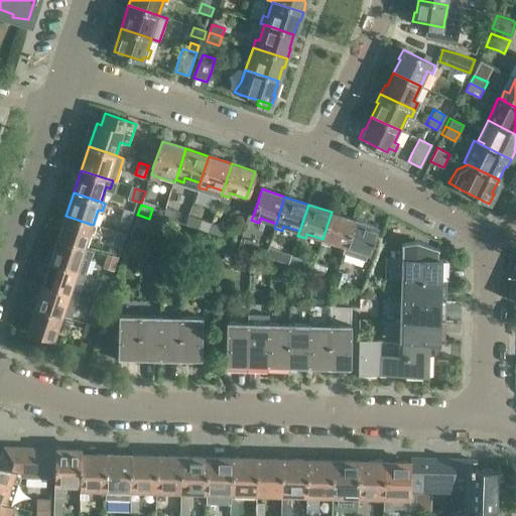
[(124,223),(133,226),(137,215),(128,211),(124,223)]
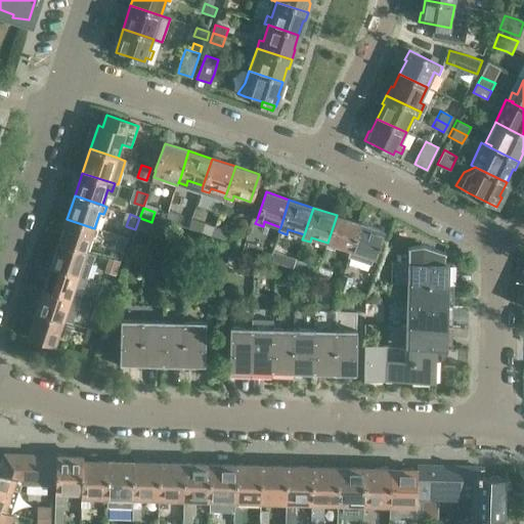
[(328,243),(326,247),(334,250),(336,245),(351,251),(360,223),(337,215),(328,243)]
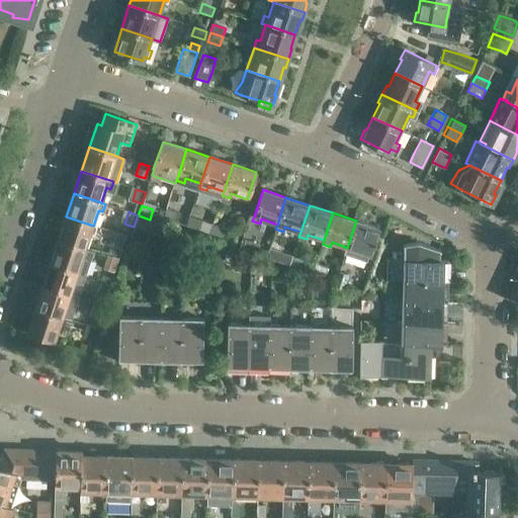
[(165,213),(162,224),(164,224),(174,228),(177,218),(165,213)]
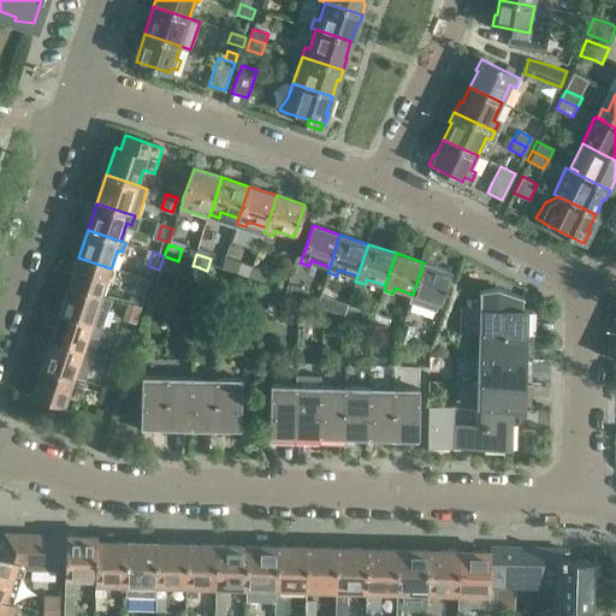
[(165,256),(160,271),(173,274),(178,261),(165,256)]
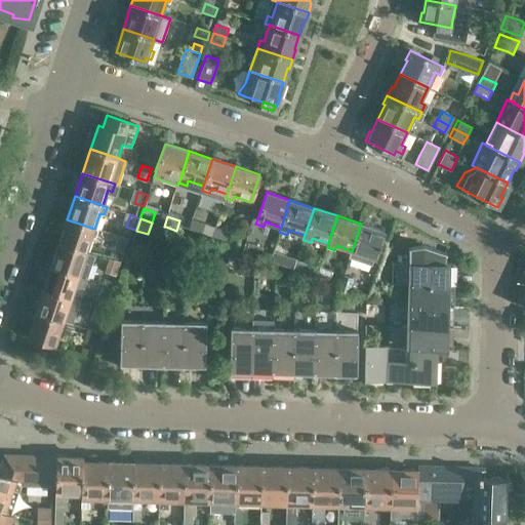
[(67,219),(58,243),(86,252),(91,237),(96,238),(98,231),(94,229),(67,219)]
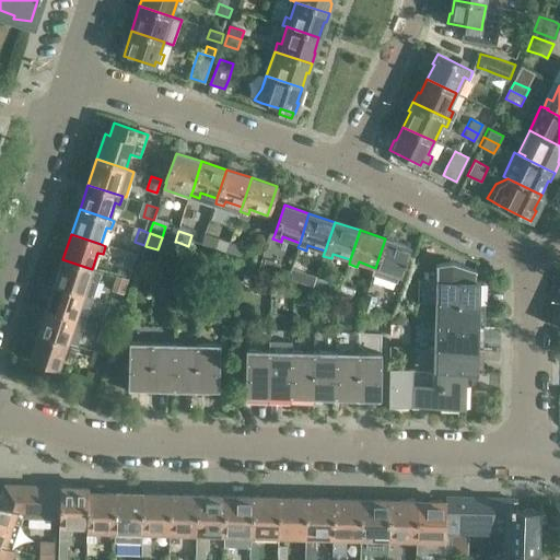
[(375,268),(373,275),(398,283),(410,247),(385,238),(375,268)]
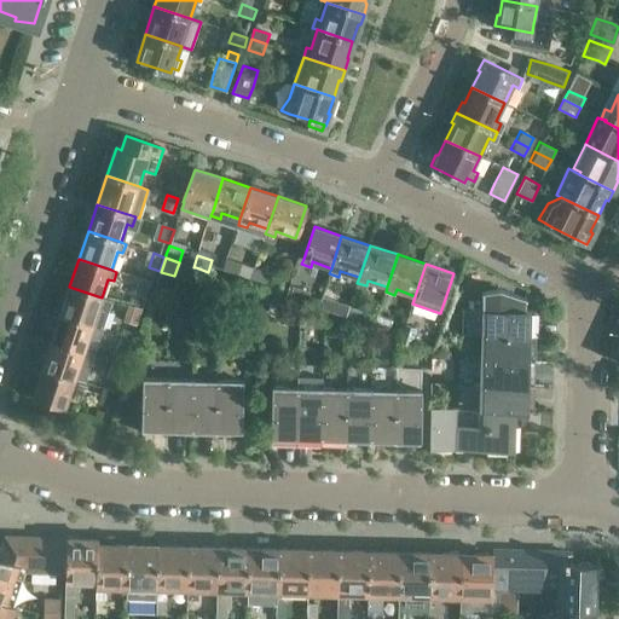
[(225,265),(221,276),(224,277),(236,281),(239,270),(225,265)]
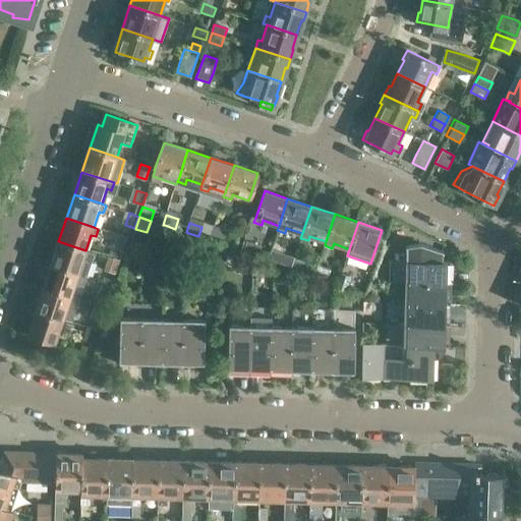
[(213,231),(210,240),(221,244),(225,235),(213,231)]
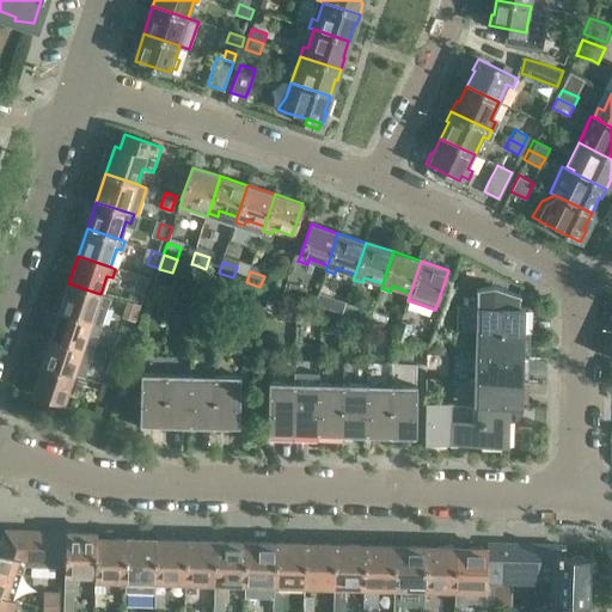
[(216,293),(218,275),(204,274),(203,292),(216,293)]
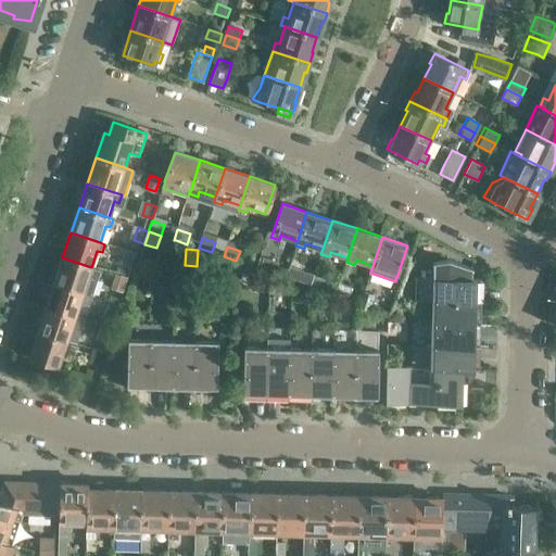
[(201,249),(201,266),(212,266),(212,253),(212,252),(201,249)]
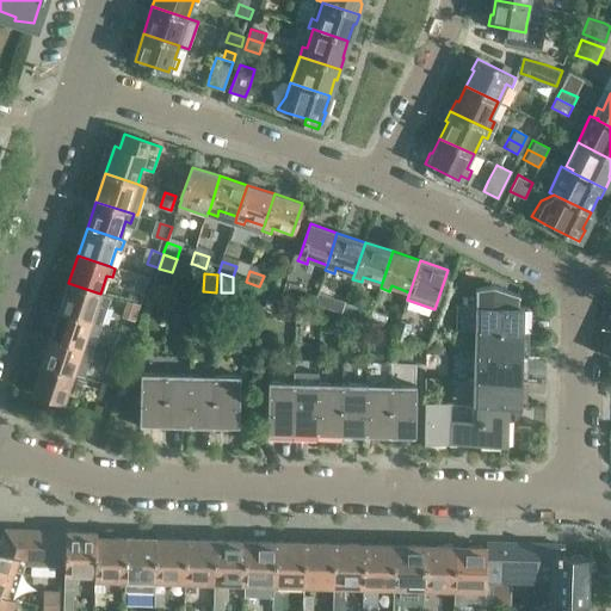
[(137,291),(149,295),(154,282),(142,277),(137,291)]
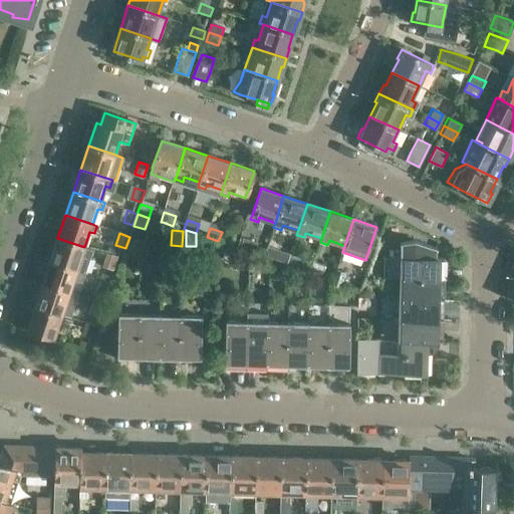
[(57,238),(50,261),(84,272),(92,250),(84,247),(57,238)]
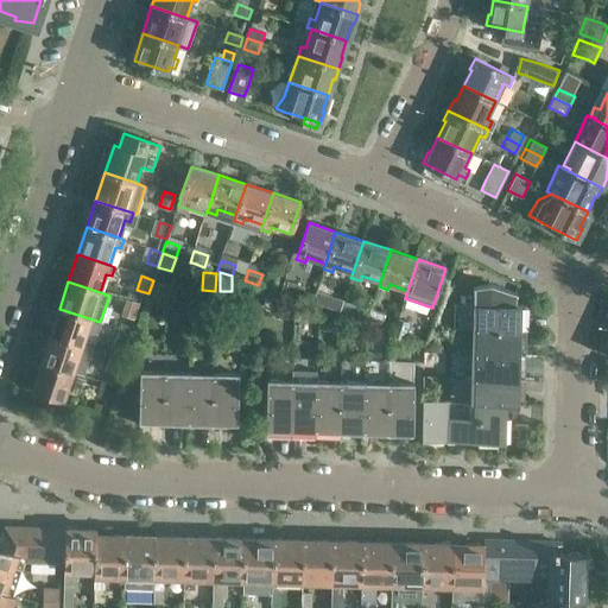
[(489,283),(472,286),(473,287),(473,303),(451,303),(450,328),(473,328),(525,329),(526,305),(515,304),(515,295),(517,295),(517,293),(489,283)]
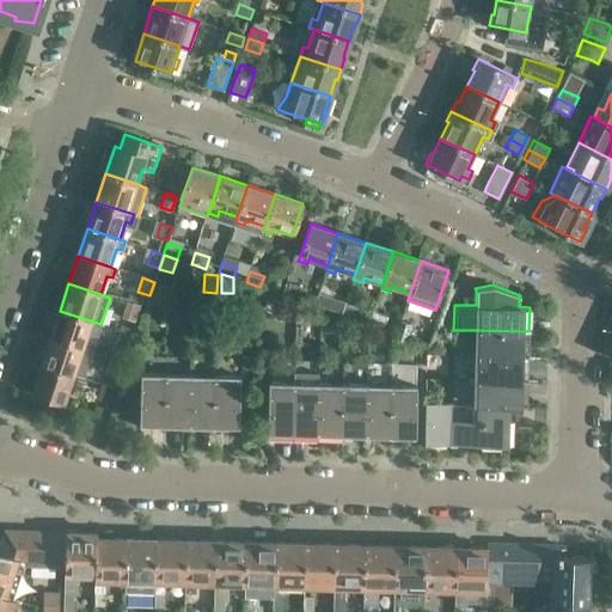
[(285,289),(281,300),(295,305),(299,294),(285,289)]
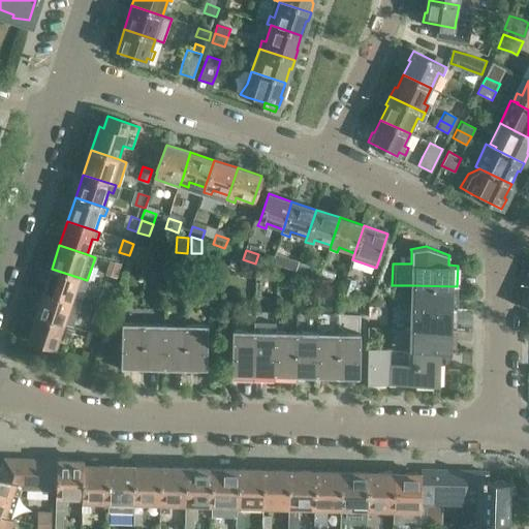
[(273,259),(270,269),(282,273),(285,263),(273,259)]
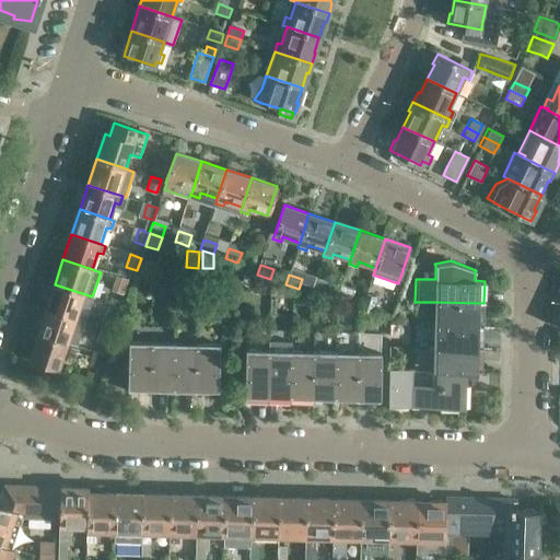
[(118,292),(128,295),(132,282),(123,279),(118,292)]
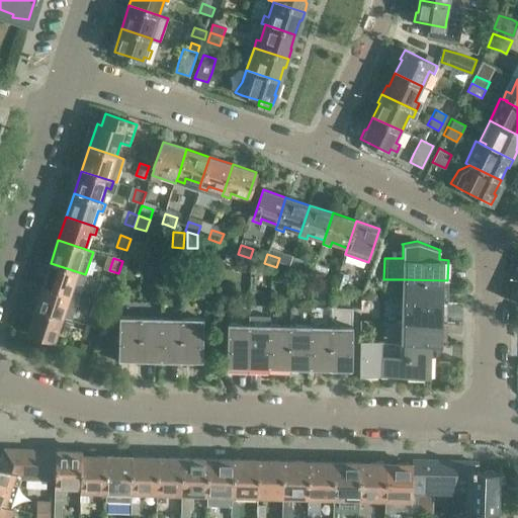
[(290,261),(286,271),(298,275),(301,265),(290,261)]
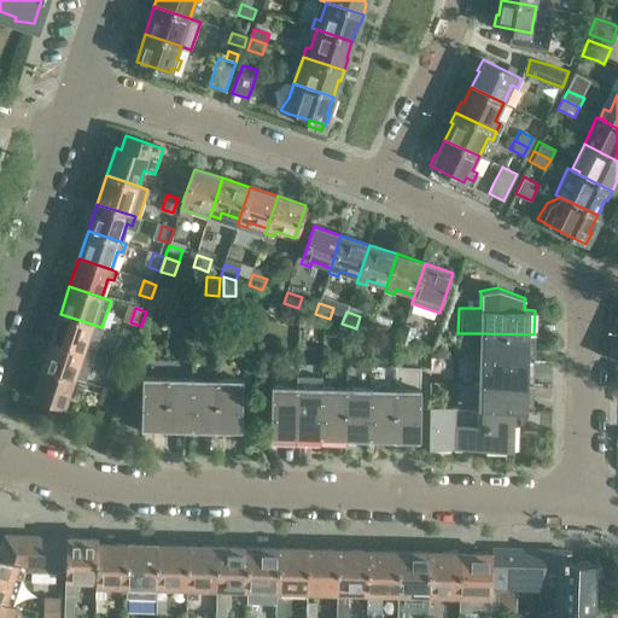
[(60,314),(51,342),(93,355),(101,327),(60,314)]
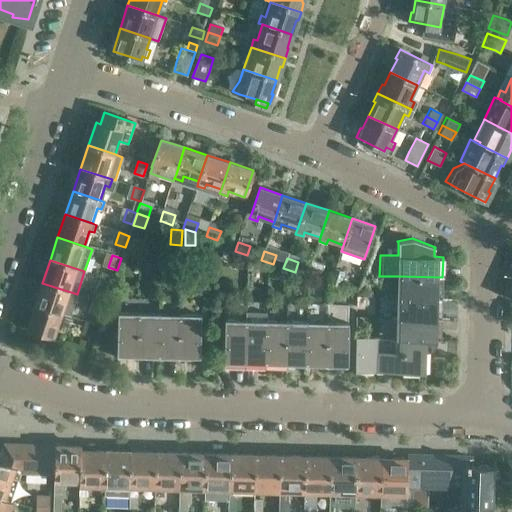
[(311,267),(307,276),(319,280),(322,271),(311,267)]
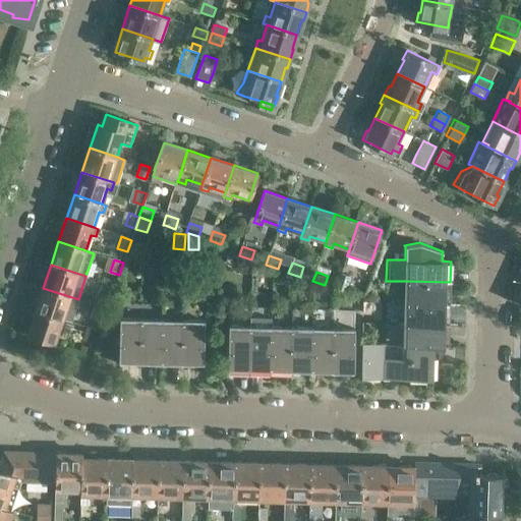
[(336,289),(344,291),(349,276),(341,274),(336,289)]
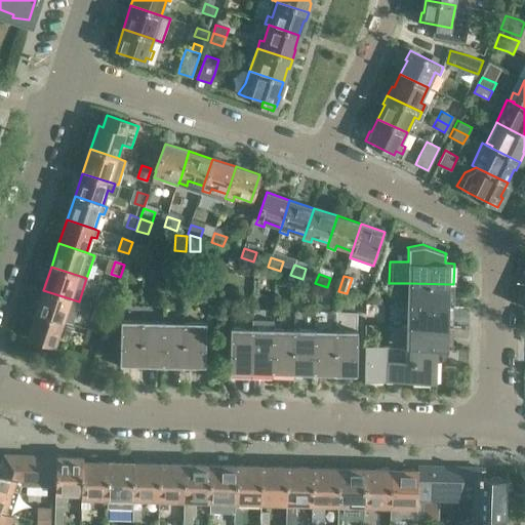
[(453,284),(408,283),(407,305),(453,306),(453,284)]
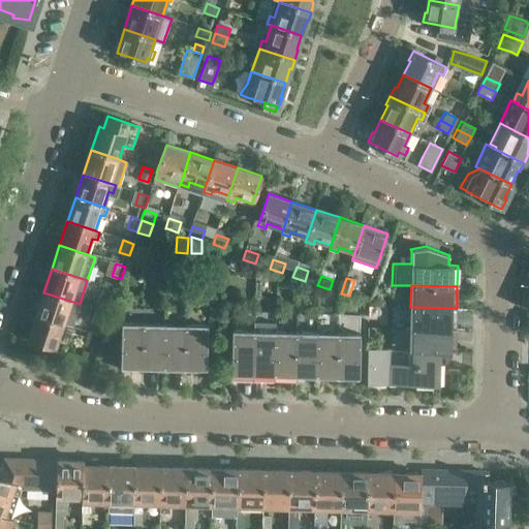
[(103,300),(114,303),(117,290),(107,287),(103,300)]
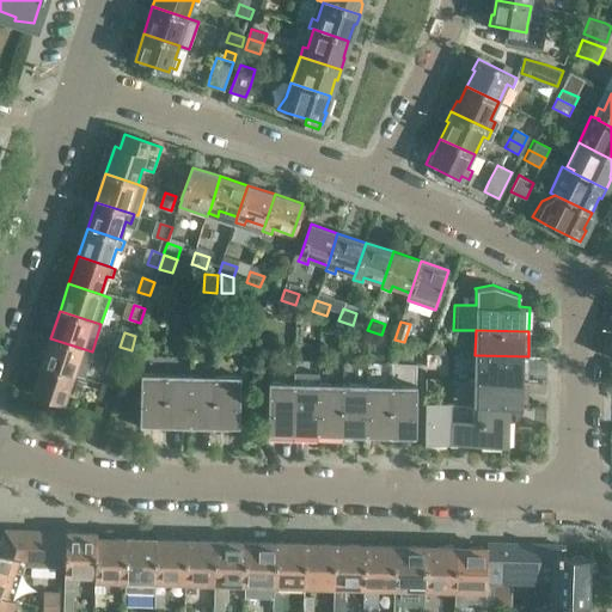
[(42,365),(79,377),(83,378),(92,352),(50,338),(42,365)]
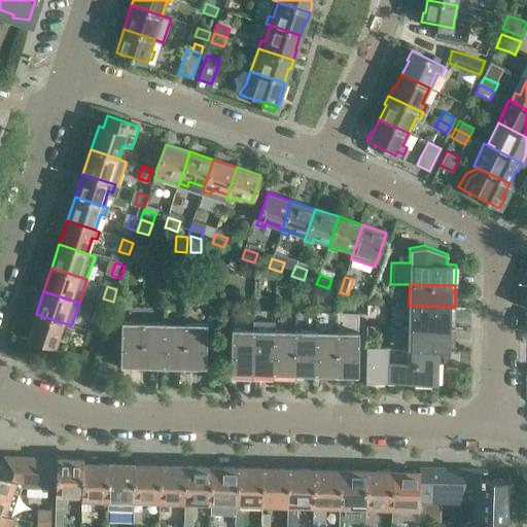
[(359,301),(359,315),(367,316),(367,302),(359,301)]
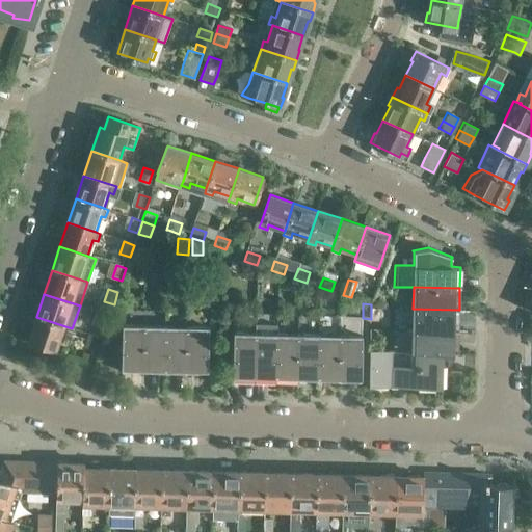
[(413,309),(394,308),(394,329),(458,330),(459,310),(413,309)]
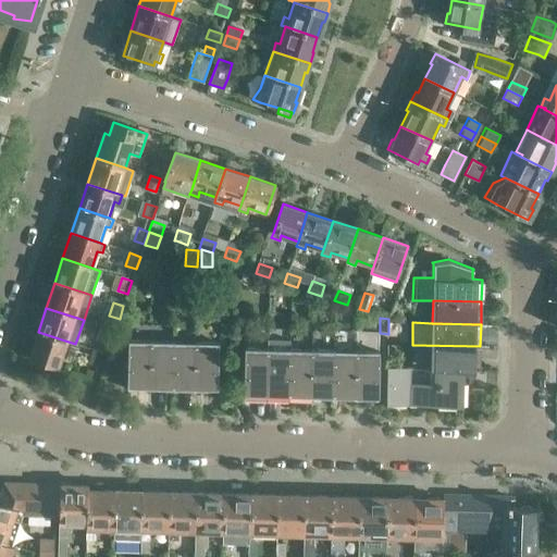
[(100,341),(111,344),(115,331),(104,327),(100,341)]
